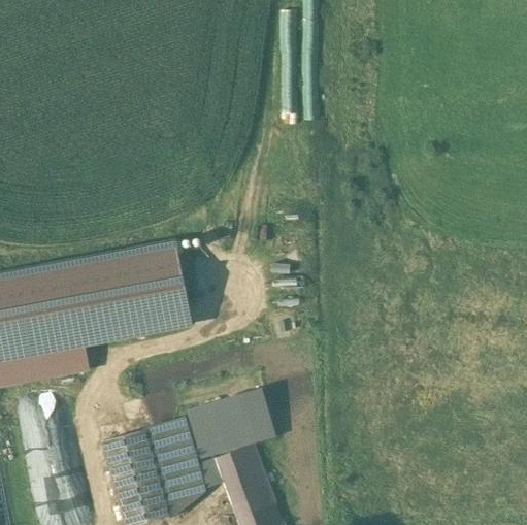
[(0,363),(192,325),(175,240),(0,274),(0,363)]
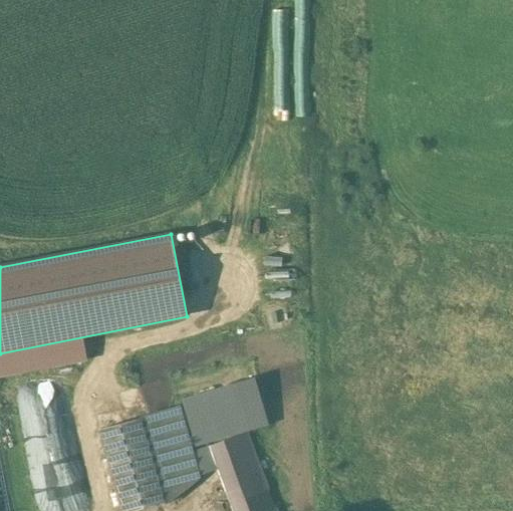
[(213,444),(248,432),(270,424),(254,377),(185,402),(201,448),(213,444)]
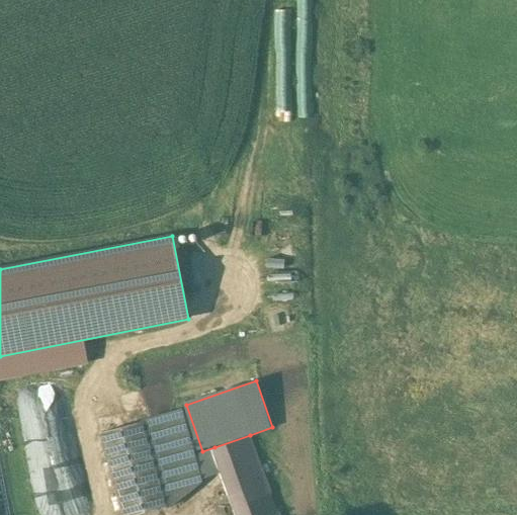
[(181,410),(143,421),(167,507),(200,477),(192,456),(193,455),(181,410)]
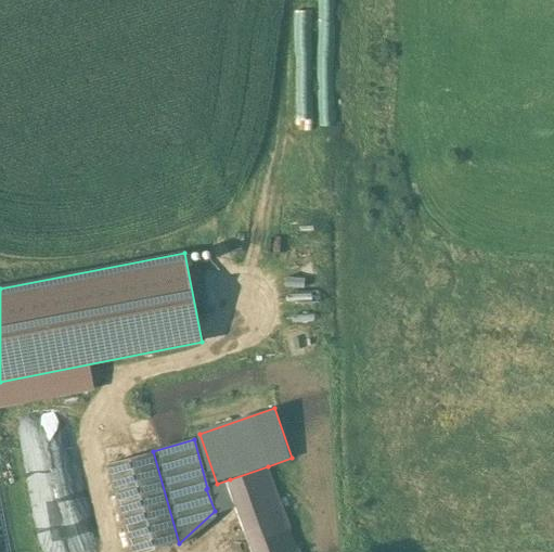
[(48,456),(43,440),(26,445),(36,484),(48,480),(49,485),(71,479),(64,451),(48,456)]
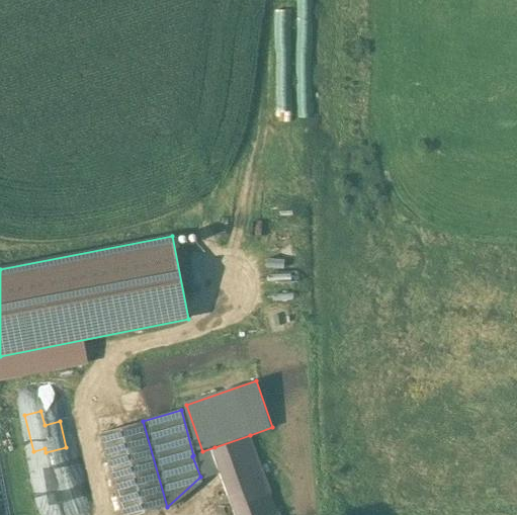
[(143,421),(102,432),(125,514),(136,514),(167,507),(143,421)]
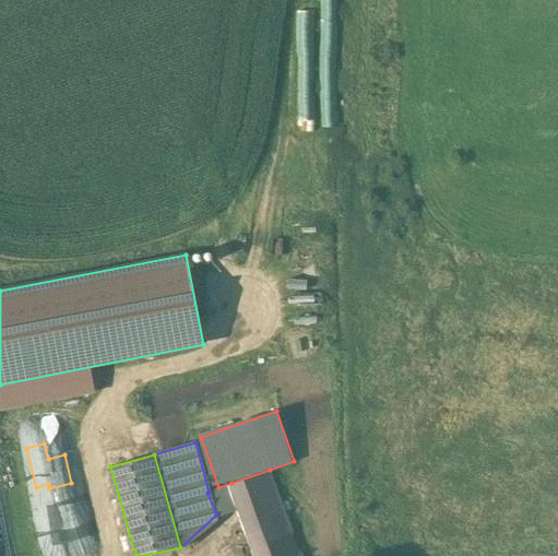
[(270,470),(232,483),(239,506),(250,535),(288,521),(270,470)]
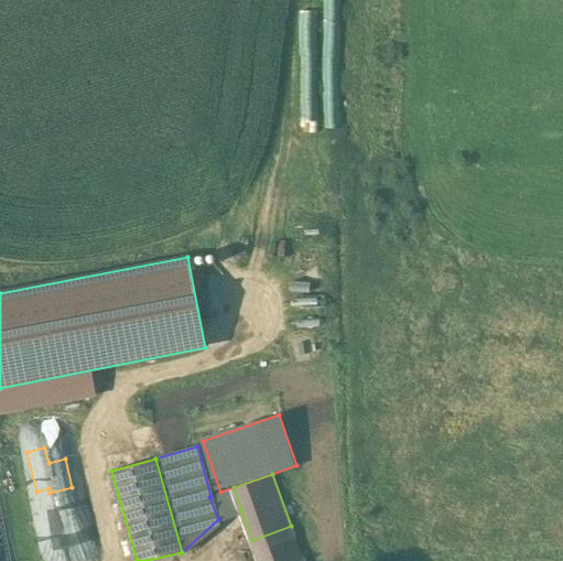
[(220,492),(210,496),(209,497),(218,519),(241,510),(234,487),(220,492)]
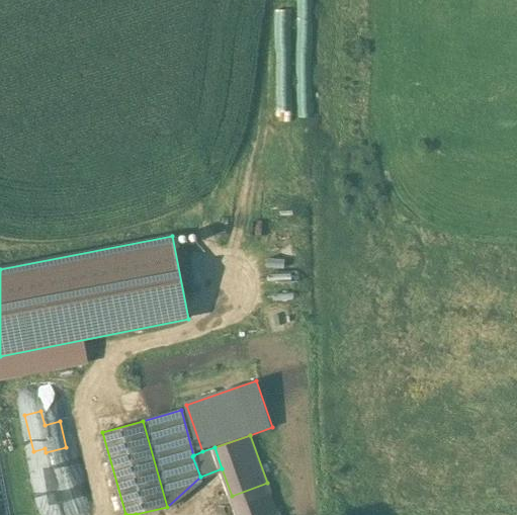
[(277,514),(267,483),(232,496),(238,514),(277,514)]
